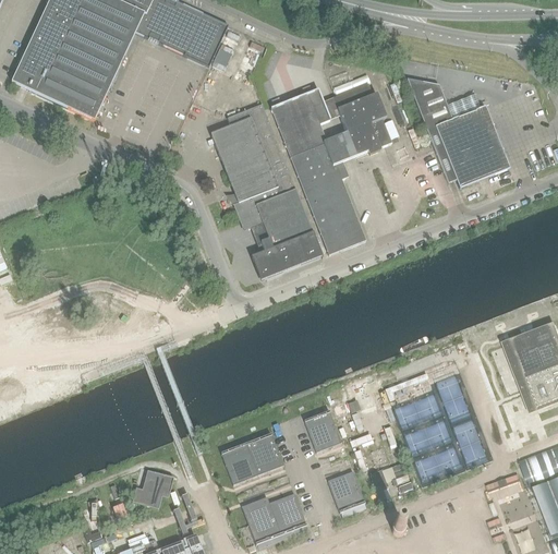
[(104,98),(135,31),(144,11),(120,0),(48,0),(11,80),(36,92),(94,119),(97,112),(98,113),(99,111),(97,110),(102,100),(104,100),(105,98),(104,98)]
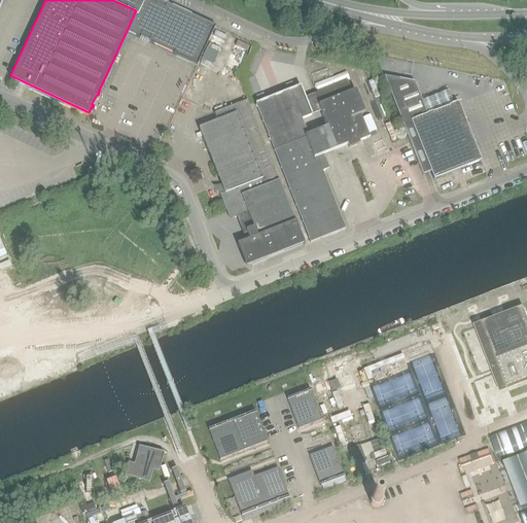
[(113,0),(136,10),(140,0),(113,0)]
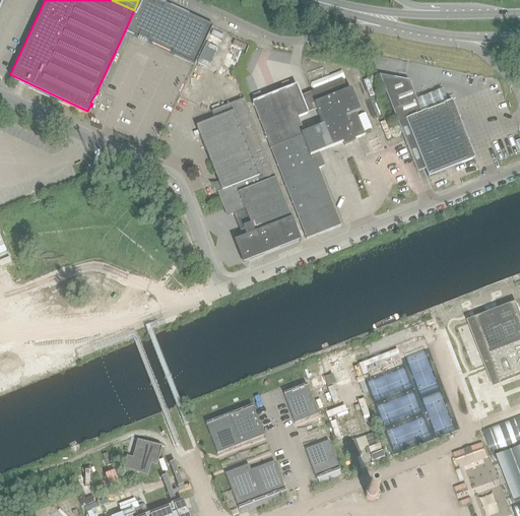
[(138,0),(134,10),(126,28),(194,61),(212,22),(163,0),(138,0)]
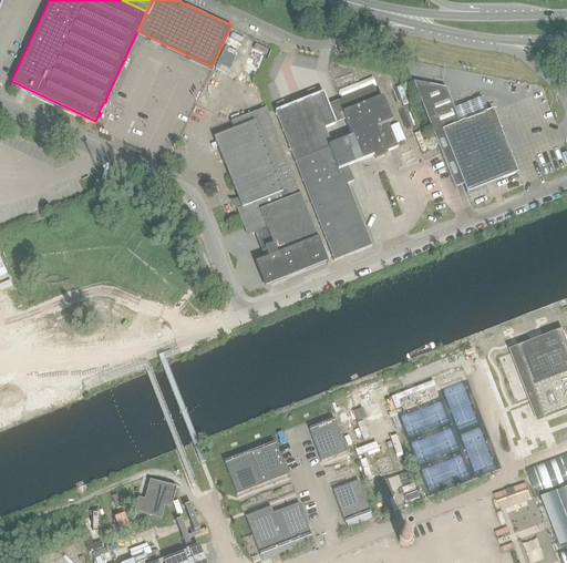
[(256,80),(271,41),(258,36),(243,74),(256,80)]
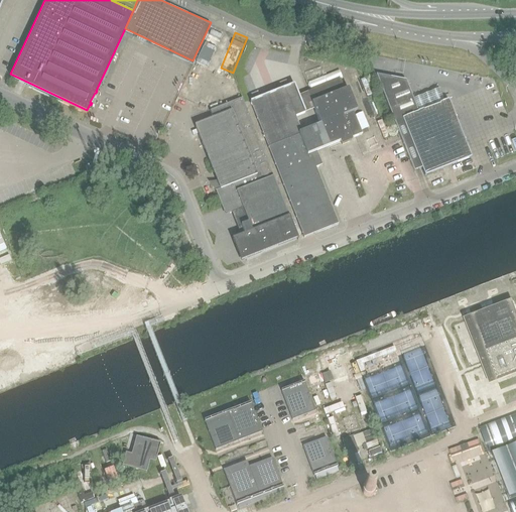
[(417,166),(422,164),(424,172),(470,154),(448,97),(417,109),(405,77),(379,72),(376,72),(414,167),(417,166)]
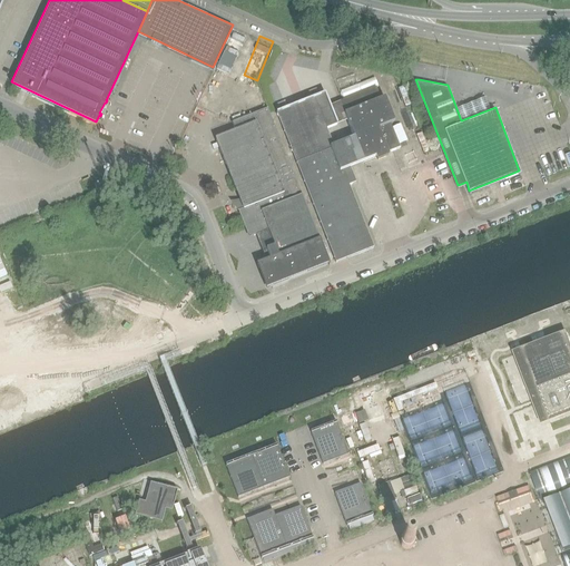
[(343,167),(363,158),(400,144),(376,84),(340,98),(354,135),(333,143),(326,125),(337,120),(324,89),(276,109),(335,257),(335,259),(346,254),(373,243),(343,167)]
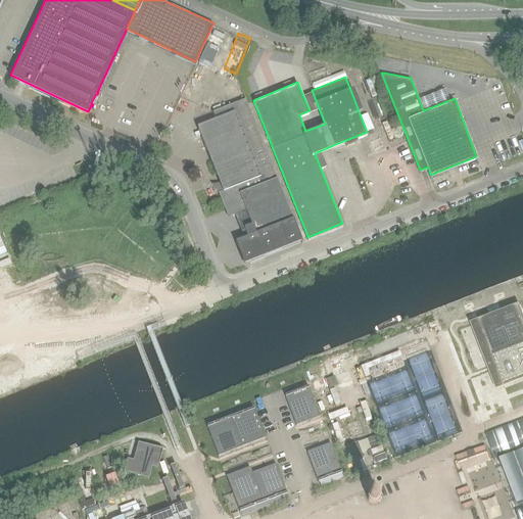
[(236,210),(283,192),(245,96),(211,109),(216,116),(197,124),(223,188),(219,190),(225,206),(229,204),(230,206),(232,213),(237,210),(236,210)]
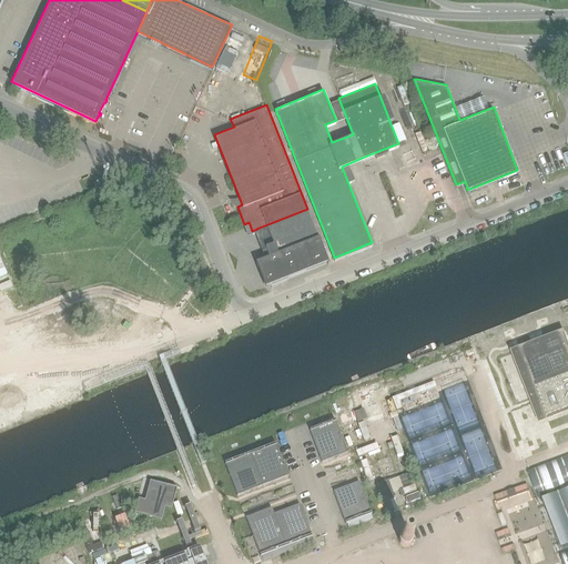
[(264,247),(267,255),(255,260),(265,284),(327,260),(327,261),(328,261),(307,209),(256,229),(257,229),(264,245),(263,247),(264,247)]
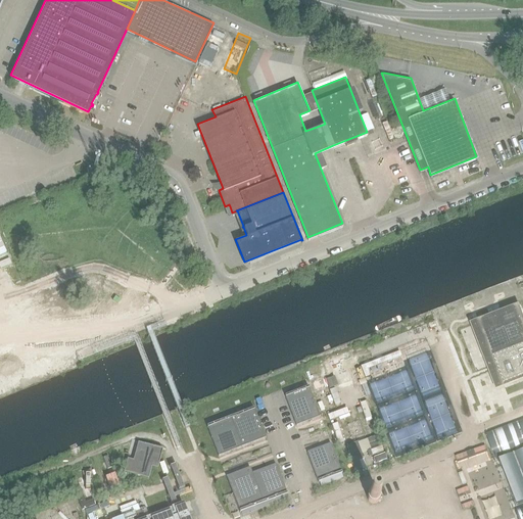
[(522,374),(522,323),(516,307),(479,321),(503,382),(522,374)]
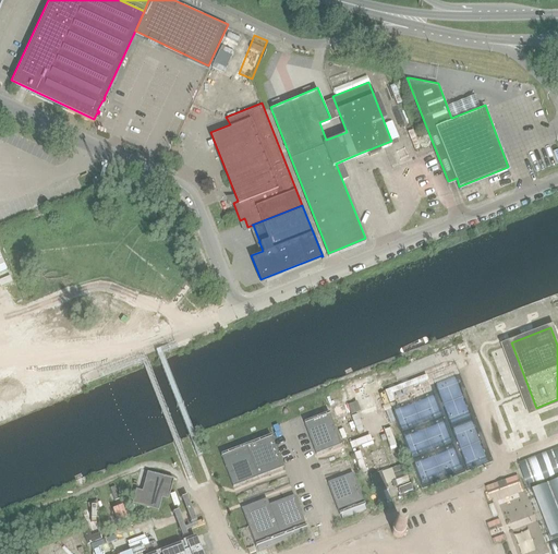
[(387,387),(385,388),(389,399),(393,398),(391,390),(428,376),(426,372),(403,381),(387,387)]
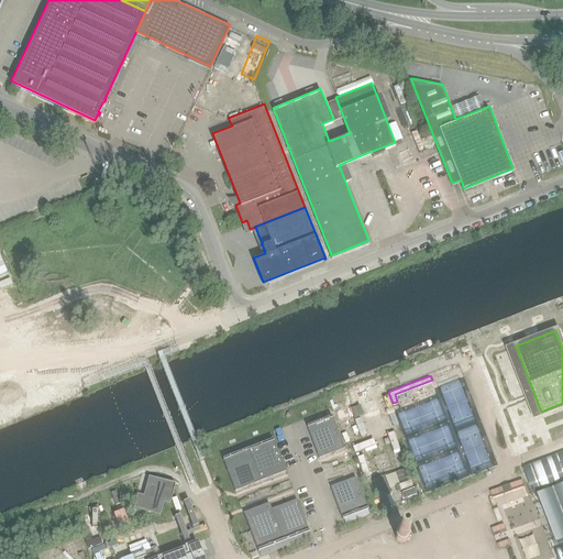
[(364,399),(354,404),(359,413),(368,408),(364,399)]
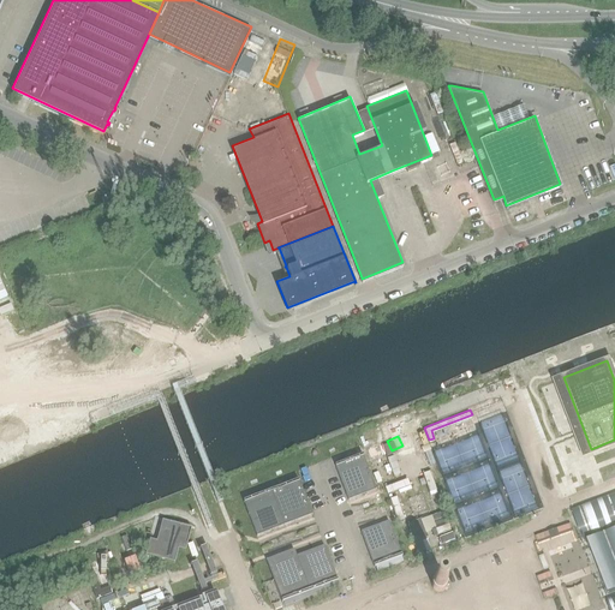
[(363,450),(334,461),(348,496),(376,486),(363,450)]
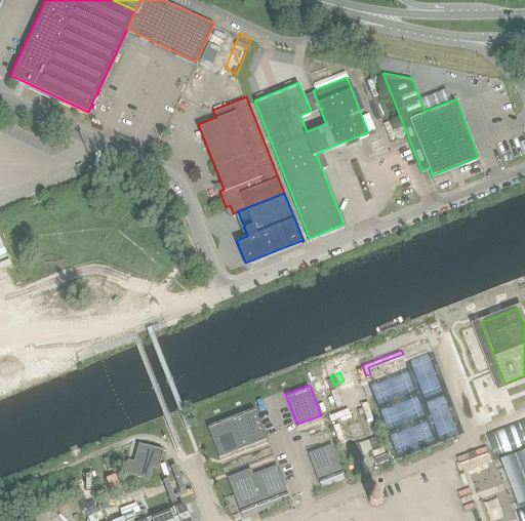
[(336,405),(341,403),(336,388),(331,390),(336,405)]
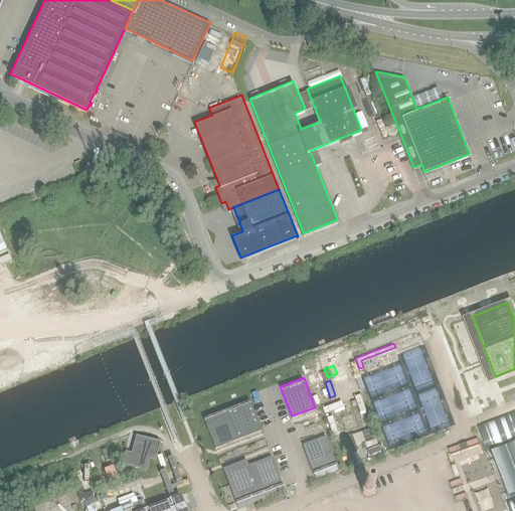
[(365,408),(360,392),(354,394),(360,410),(365,408)]
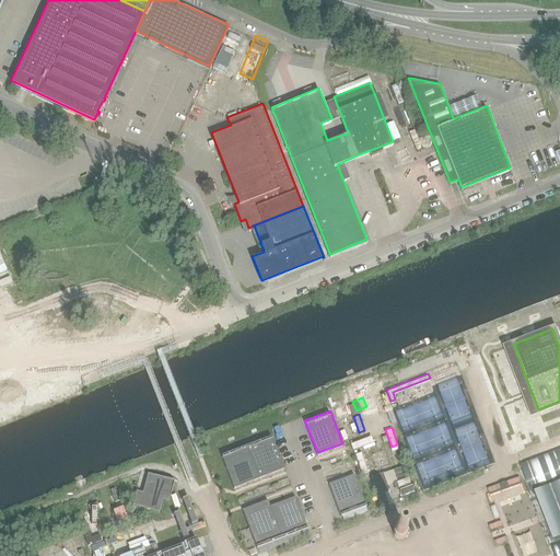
[(271,433),(246,443),(259,475),(284,465),(271,433)]
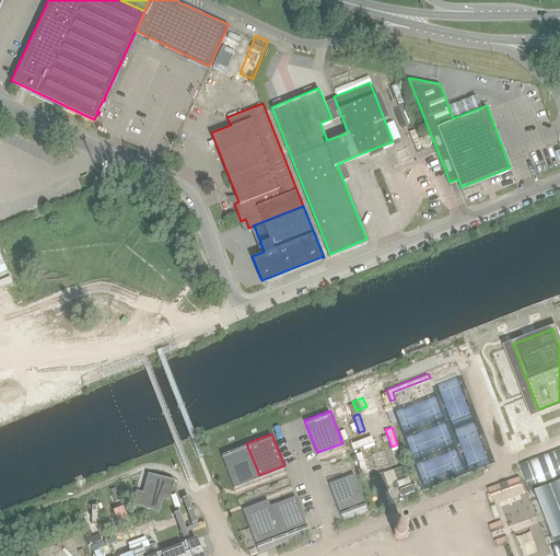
[(351,443),(353,449),(373,441),(371,436),(351,443)]
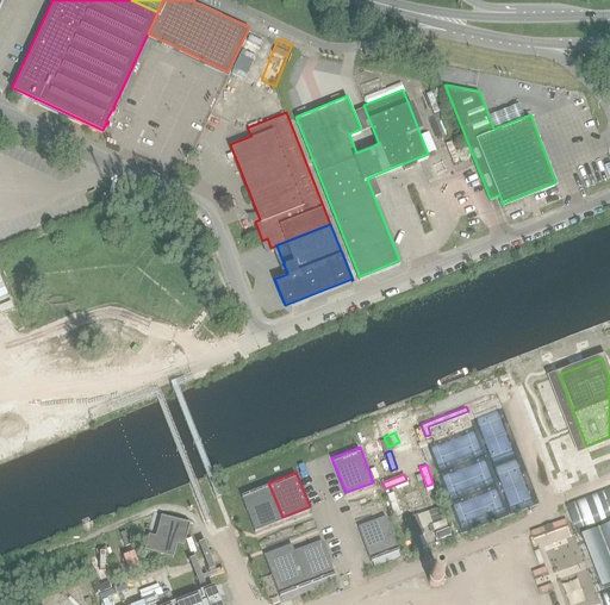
[(268,482),(241,493),(255,528),(282,517),(268,482)]
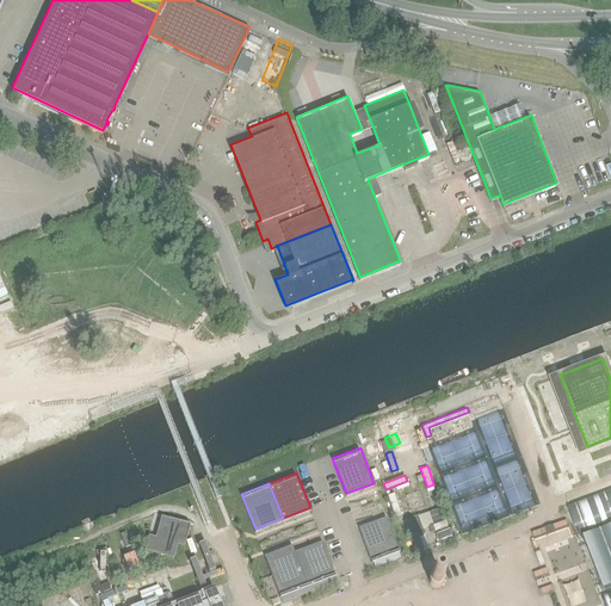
[(610,605),(610,484),(567,501),(578,531),(608,520),(609,524),(582,533),(603,587),(610,582),(610,587),(602,591),(606,605),(610,605)]
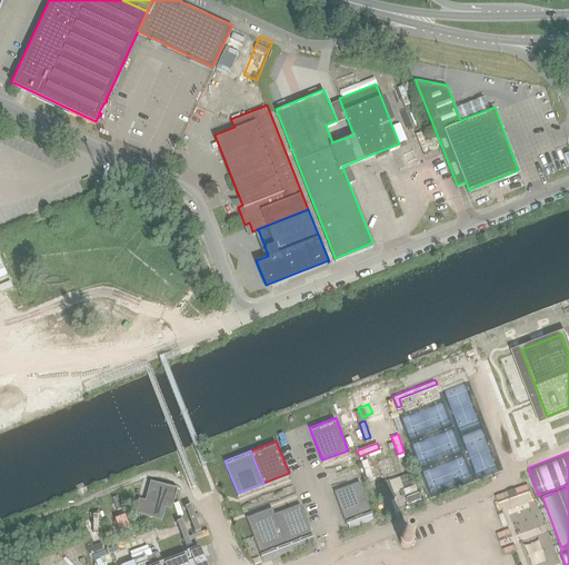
[(361,461),(368,482),(375,479),(367,458),(361,461)]
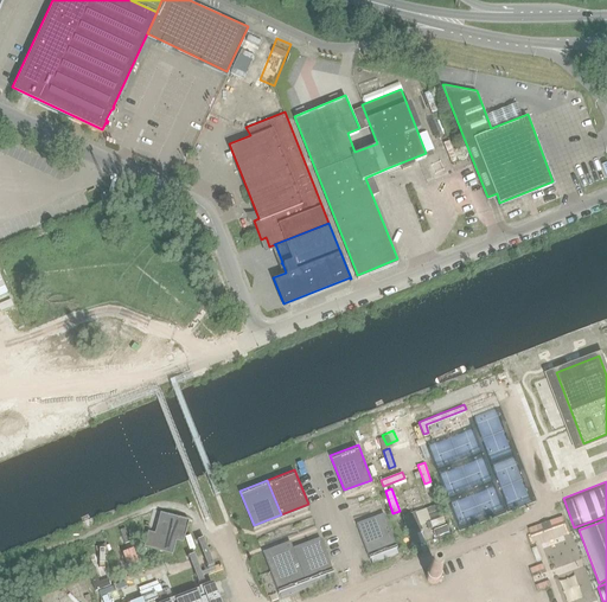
[(415,508),(402,513),(413,542),(420,539),(416,530),(423,527),(415,508)]
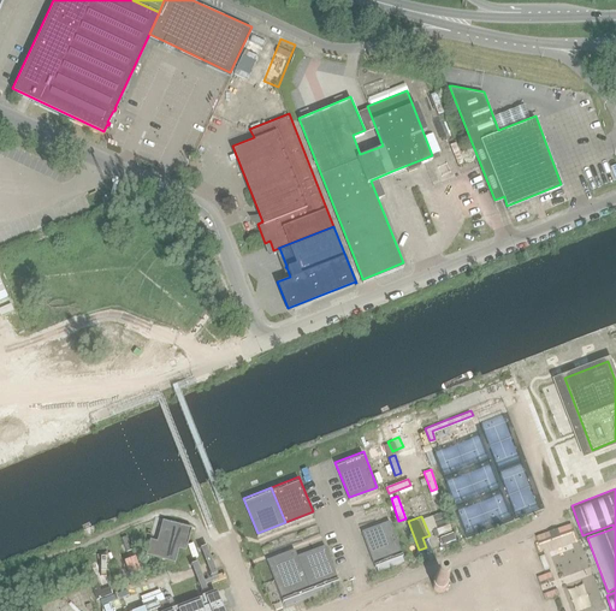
[(389,518),(361,529),(374,564),(403,553),(389,518)]
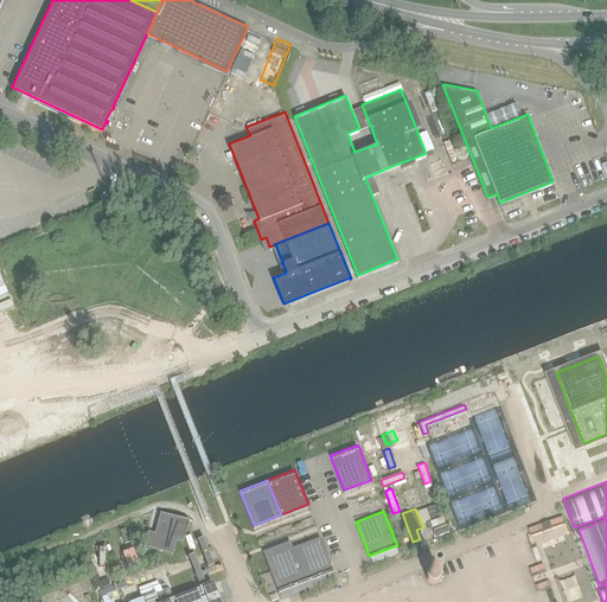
[(147,530),(144,544),(172,552),(176,538),(183,540),(189,520),(160,512),(154,532),(147,530)]
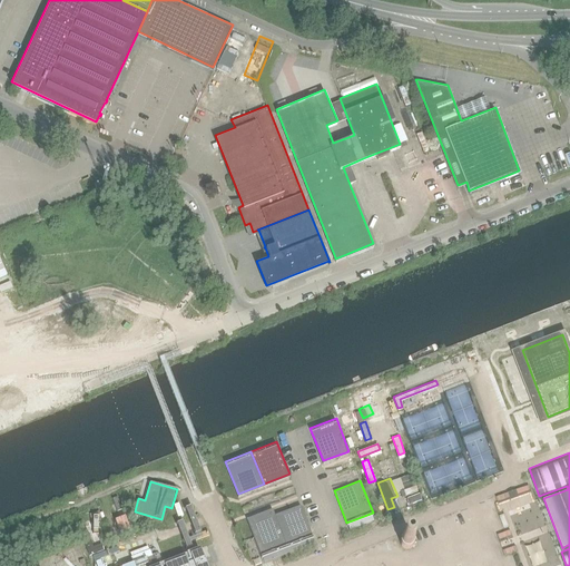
[(301,503),(275,513),(287,545),(313,536),(301,503)]
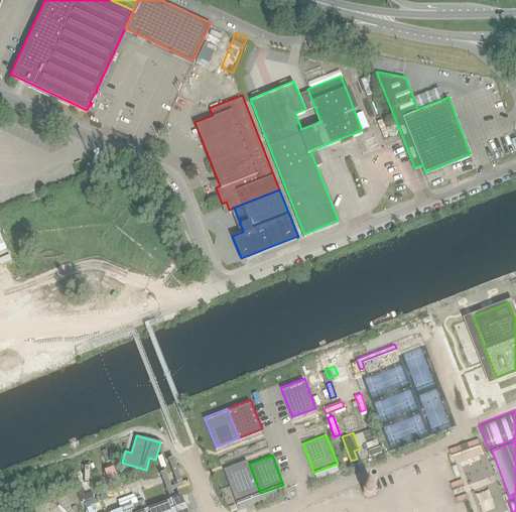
[(246,458),(223,467),(237,502),(260,493),(249,464),(246,458)]
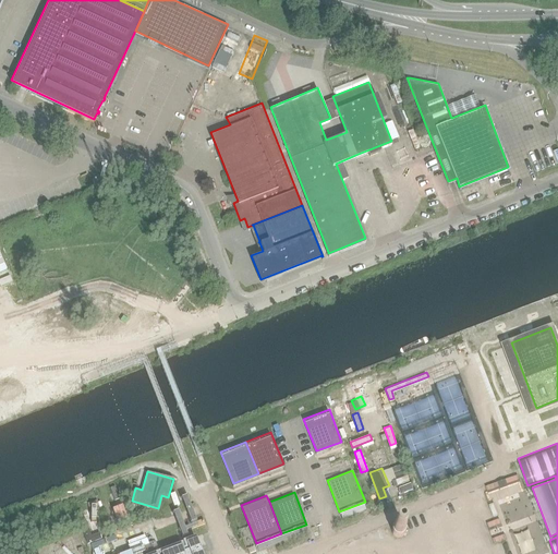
[(119,504),(121,517),(132,514),(129,502),(119,504)]
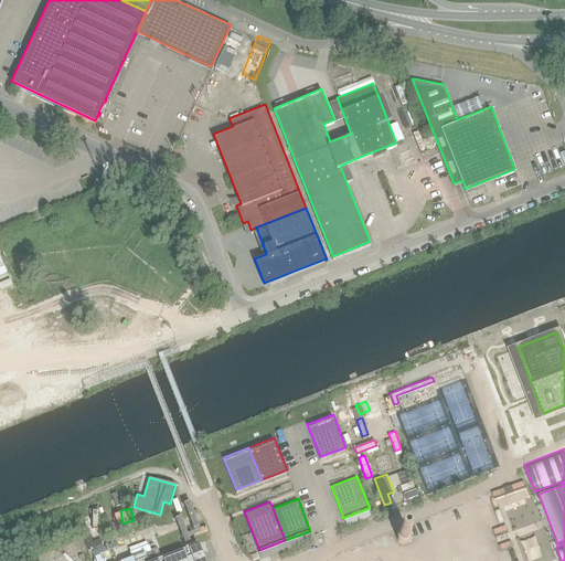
[(209,524),(195,527),(199,538),(212,533),(209,524)]
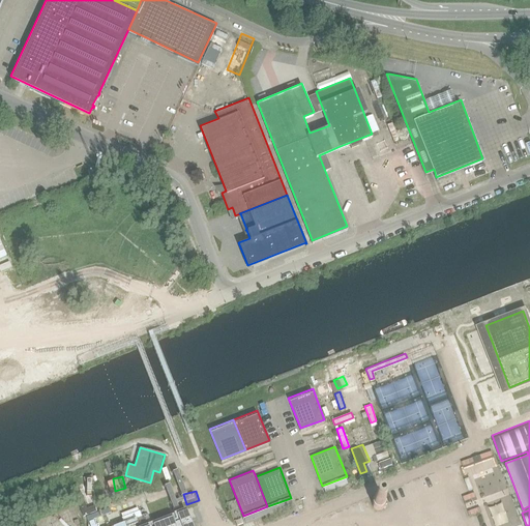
[(98,500),(90,504),(87,498),(82,501),(90,518),(104,512),(98,500)]
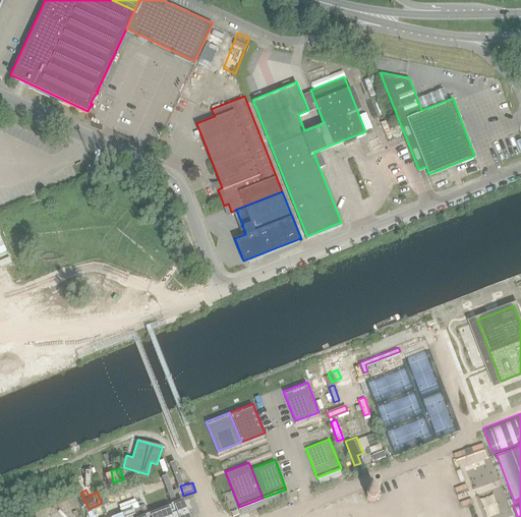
[(188,516),(183,502),(142,516),(188,516)]
